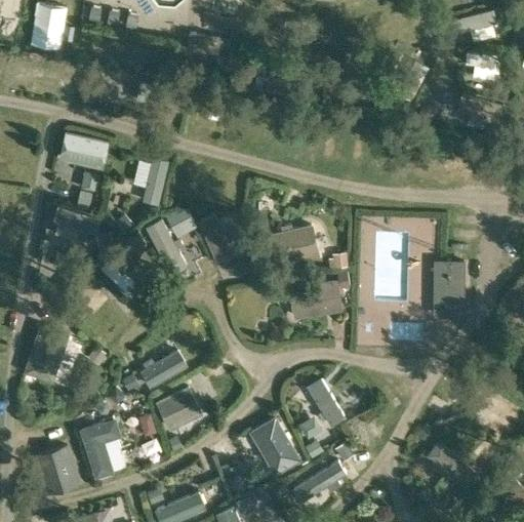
[(31,36),(59,41),(66,7),(37,2),(31,36)]
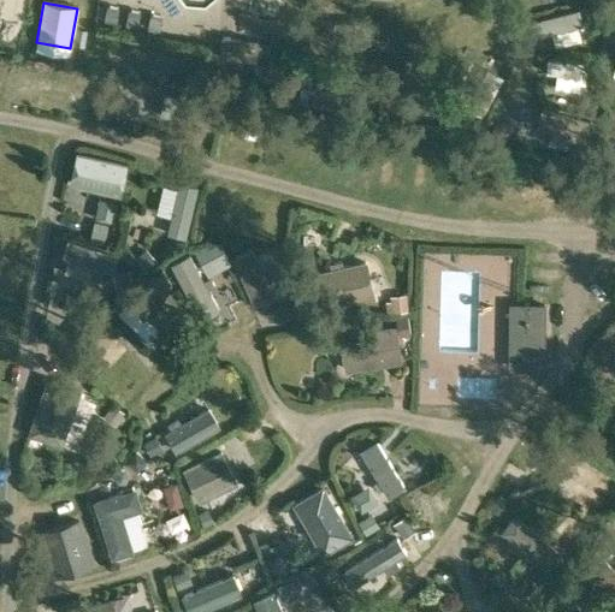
[(577,13),(530,25),(534,41),(554,36),(575,30),(581,29),(577,13)]
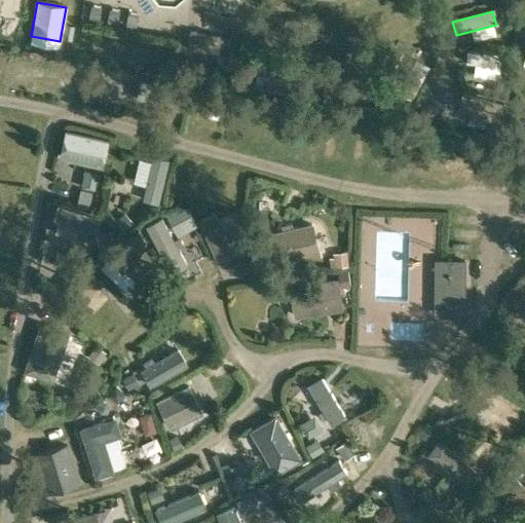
[(219,38),(188,35),(187,42),(186,51),(218,53),(219,38)]
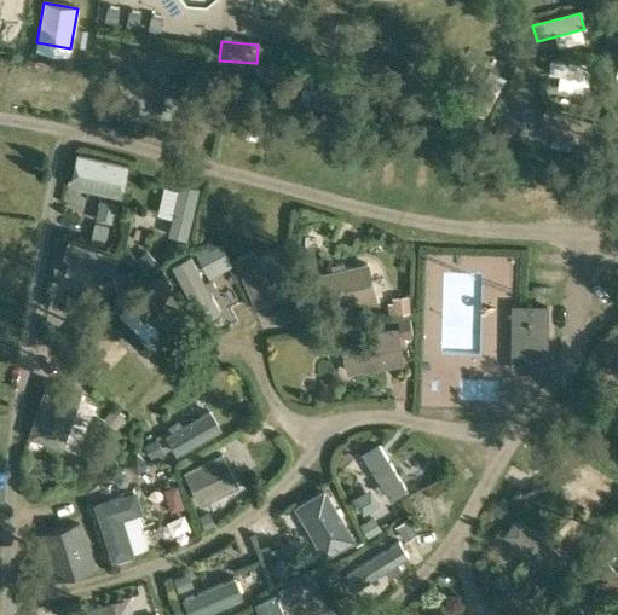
[(116,79),(134,81),(137,67),(119,63),(116,79)]
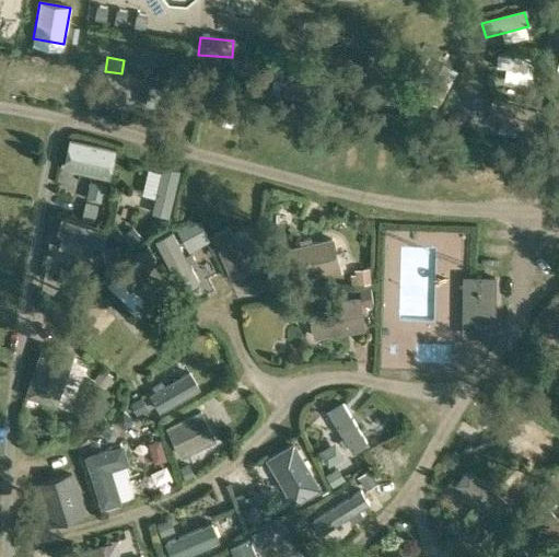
[(497,57),(496,70),(505,71),(526,73),(528,61),(497,57)]
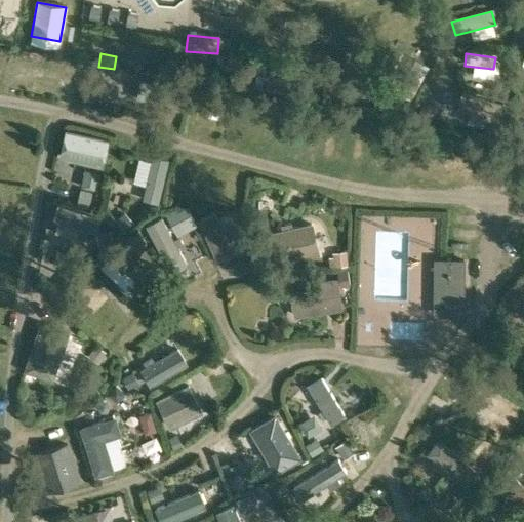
[(403,85),(397,97),(410,105),(428,70),(414,64),(403,85)]
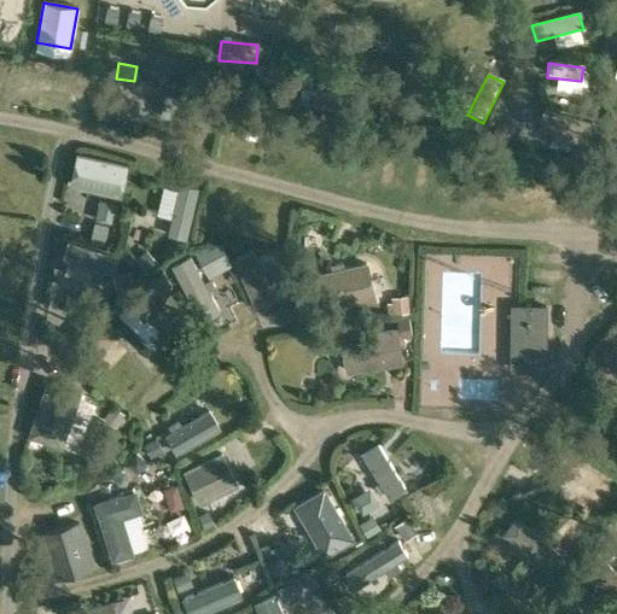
[(106,89),(108,99),(120,98),(118,88),(106,89)]
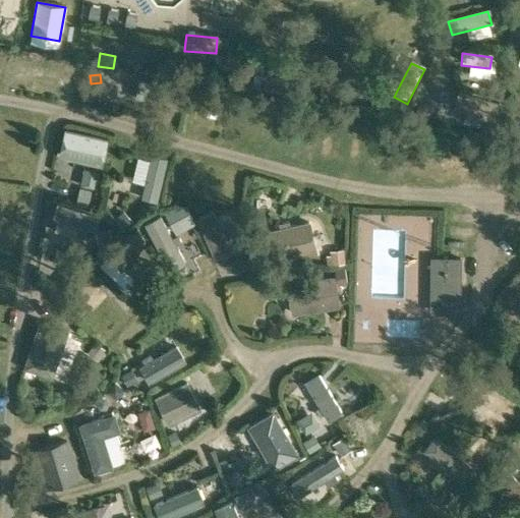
[(9,82),(7,92),(22,95),(24,85),(9,82)]
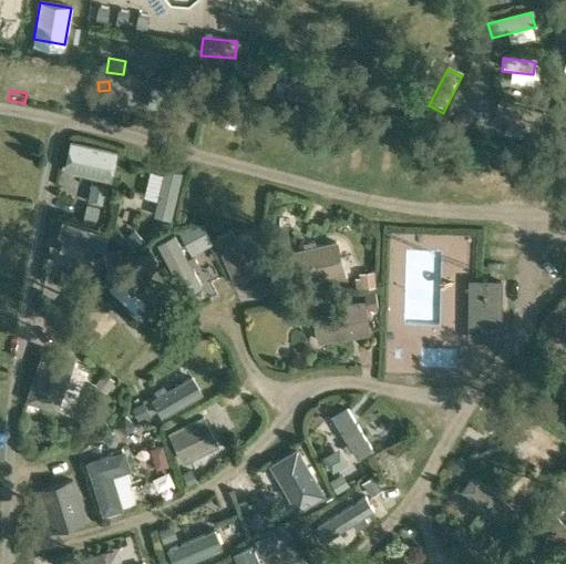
[(497,102),(492,120),(538,134),(544,115),(497,102)]
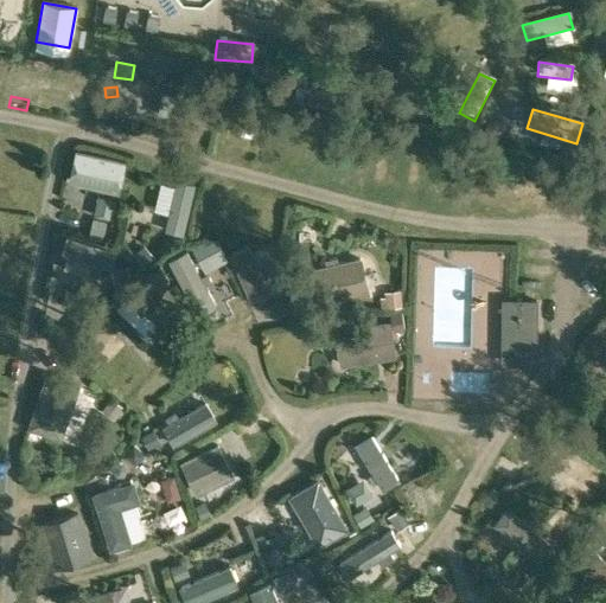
[(76,153),(70,185),(120,196),(127,165),(76,153)]
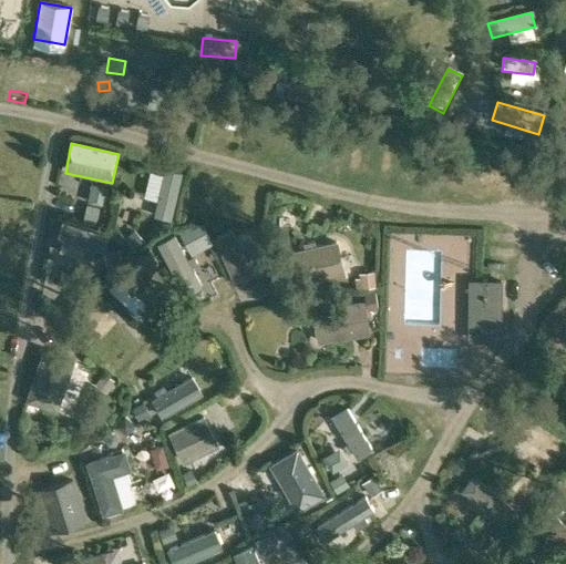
[(157,204),(154,218),(168,223),(179,178),(164,175),(164,177),(157,204)]
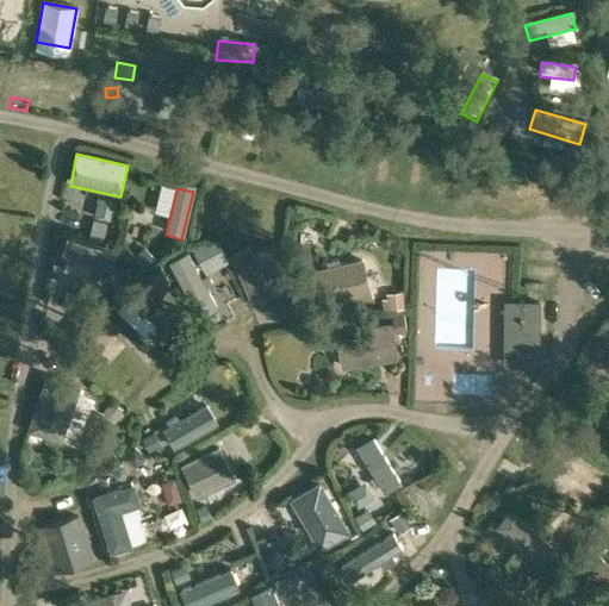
[(116,206),(98,202),(94,218),(112,222),(116,206)]
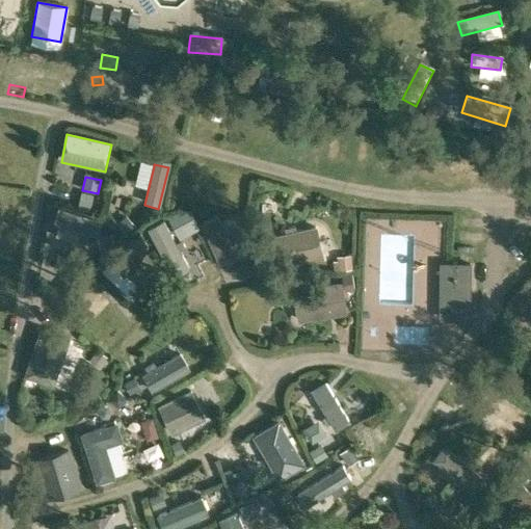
[(93,196),(76,192),(73,206),(89,210),(93,196)]
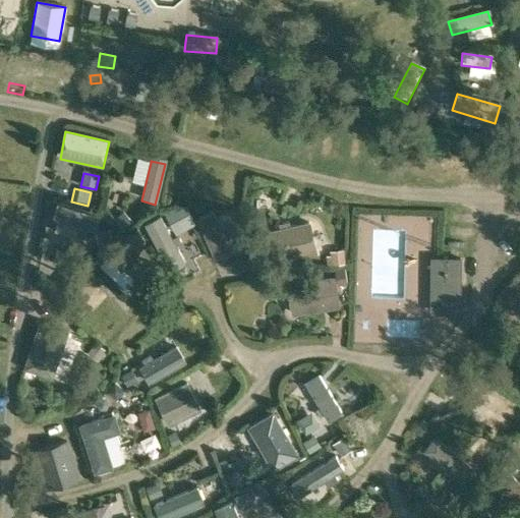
[(126,206),(117,199),(111,209),(120,215),(126,206)]
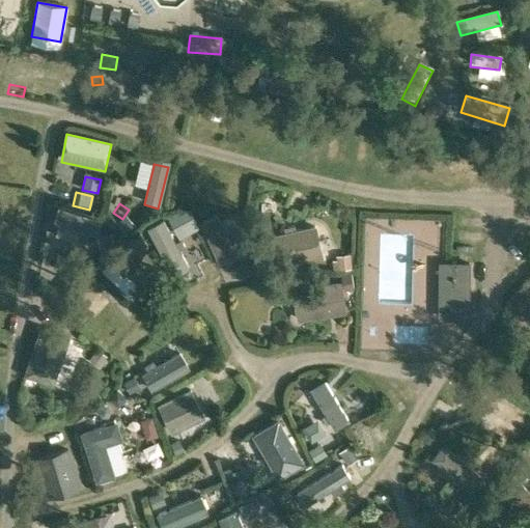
[(57,209),(53,225),(57,226),(80,233),(87,235),(96,239),(102,222),(57,209)]
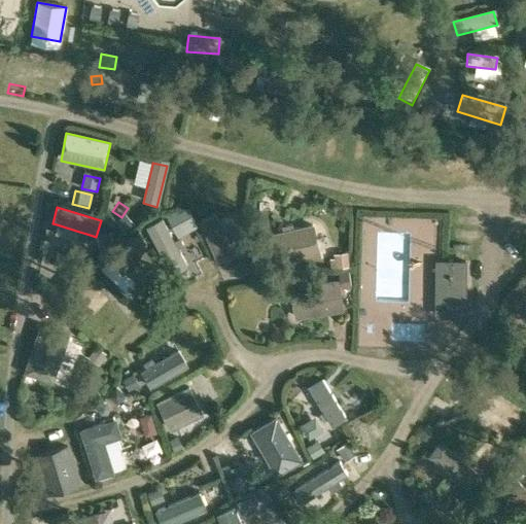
[(215,217),(199,224),(216,264),(233,255),(222,234),(217,221),(215,217)]
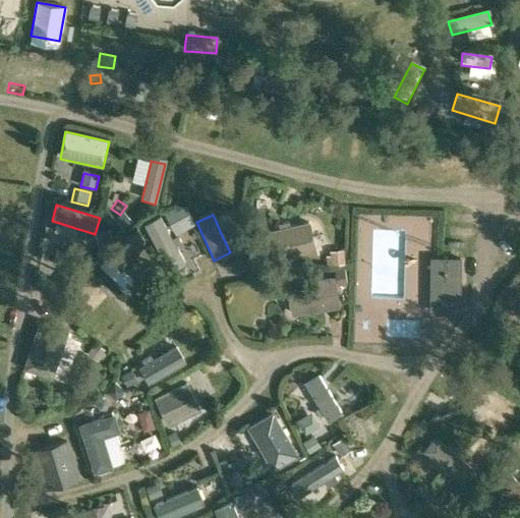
[(159,218),(143,226),(165,265),(180,257),(169,237),(164,226),(159,218)]
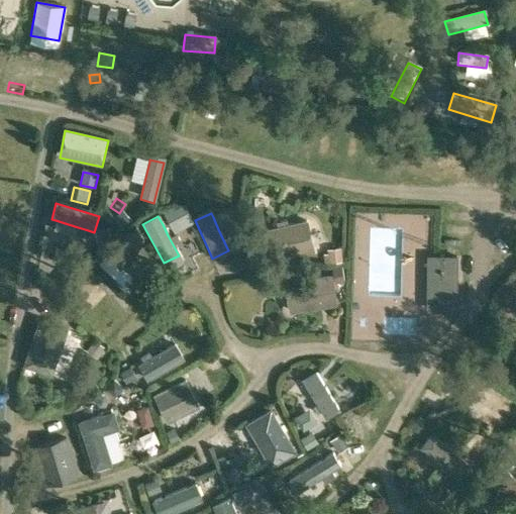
[(278,229),(259,233),(265,264),(314,252),(308,223),(289,227),(288,222),(277,224),(278,229)]
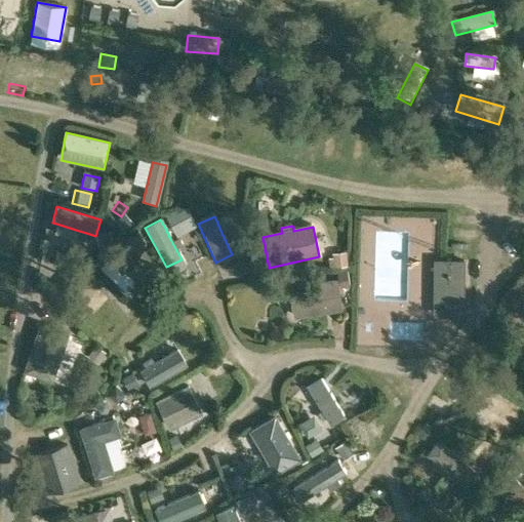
[(96,235),(98,247),(117,244),(114,231),(96,235)]
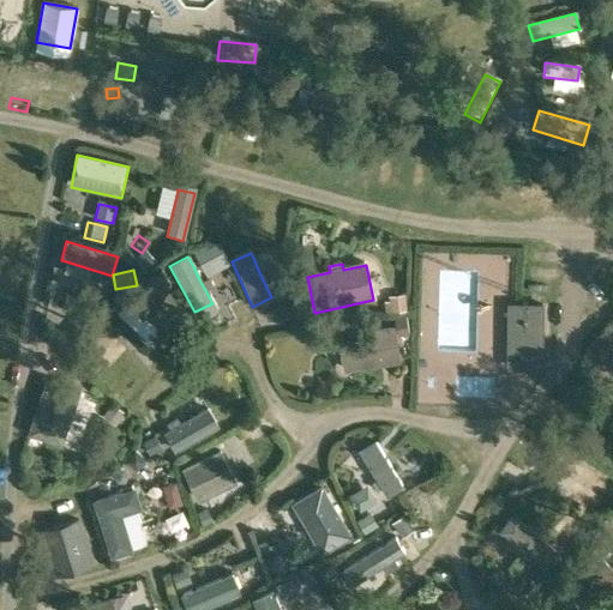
[(487,293),(505,288),(500,270),(482,275),(487,293)]
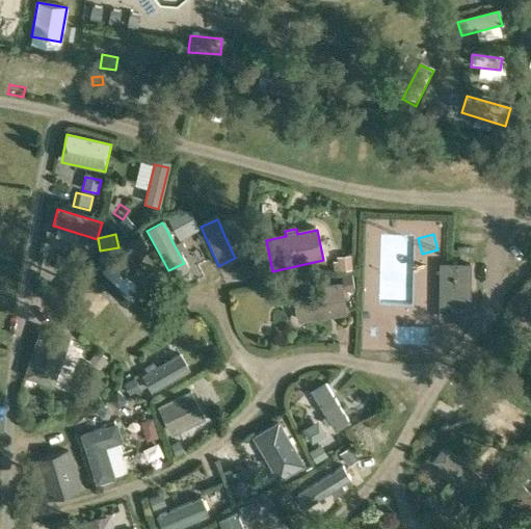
[(138,238),(128,244),(132,252),(143,244),(138,238)]
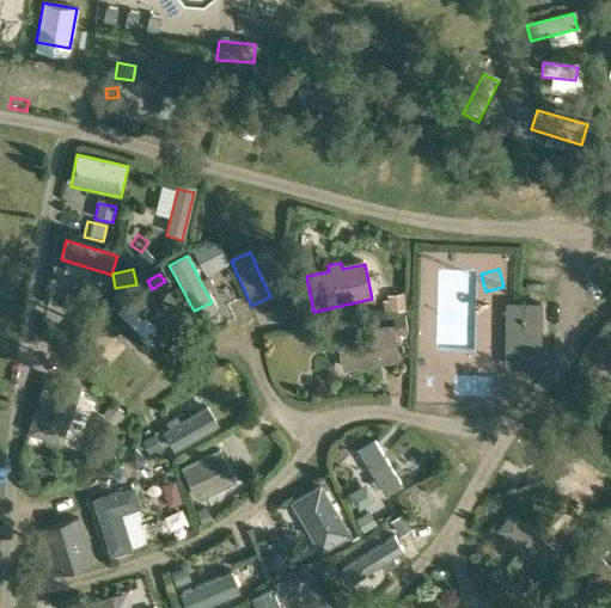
[(127,302),(116,314),(154,350),(165,338),(165,337),(146,320),(142,317),(133,308),(127,302)]
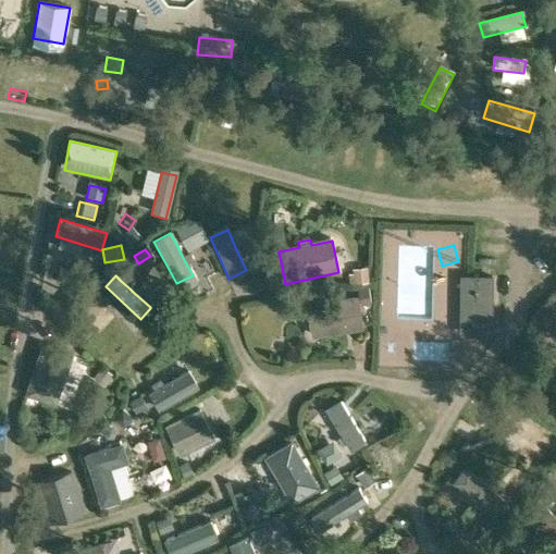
[(269,277),(254,278),(254,290),(269,290),(269,277)]
